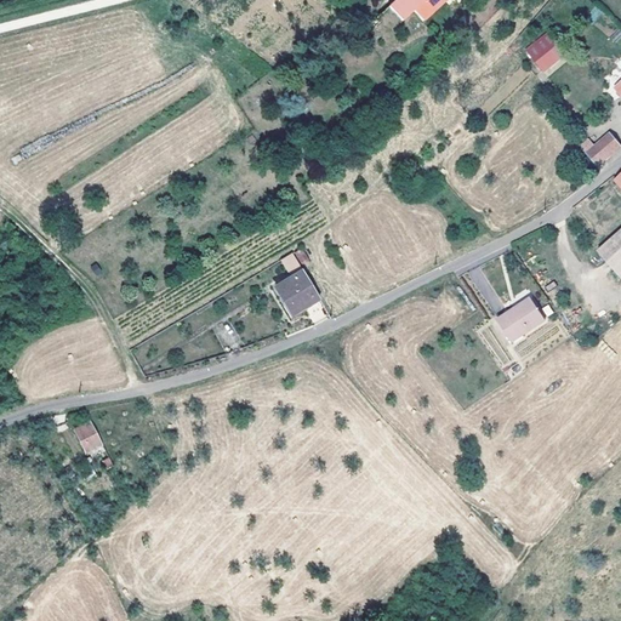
[(396,0),(389,6),(402,21),(414,10),(422,21),(444,0),(396,0)]
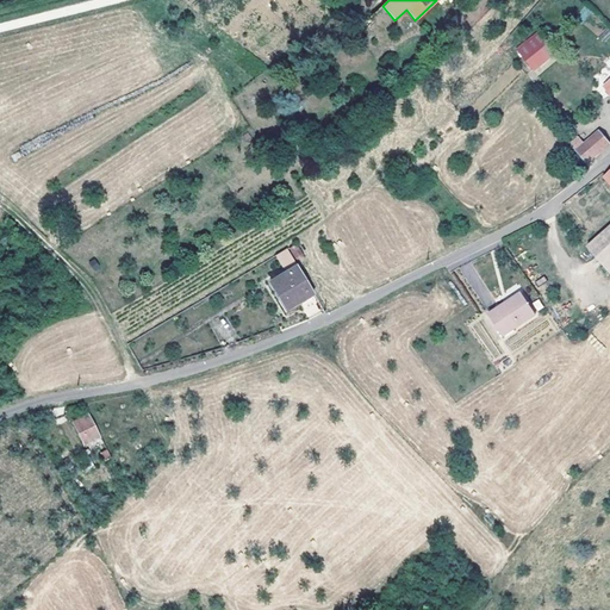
[(537,29),(516,48),(533,67),(554,48),(537,29)]
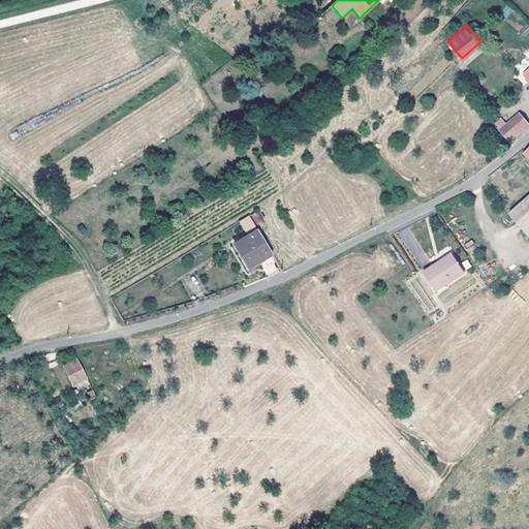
[(524,85),(517,79),(506,87),(514,94),(521,88),(524,85)]
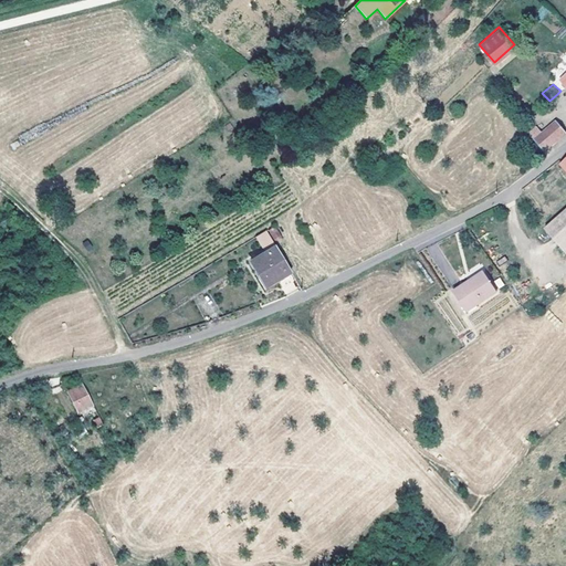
[(565,133),(565,132),(556,122),(534,140),(544,152),(565,133)]
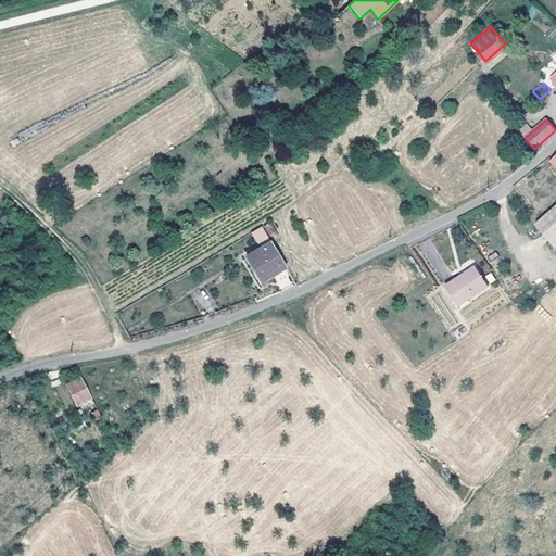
[(555,156),(552,161),(555,165),(555,205),(540,220),(555,242),(555,156)]
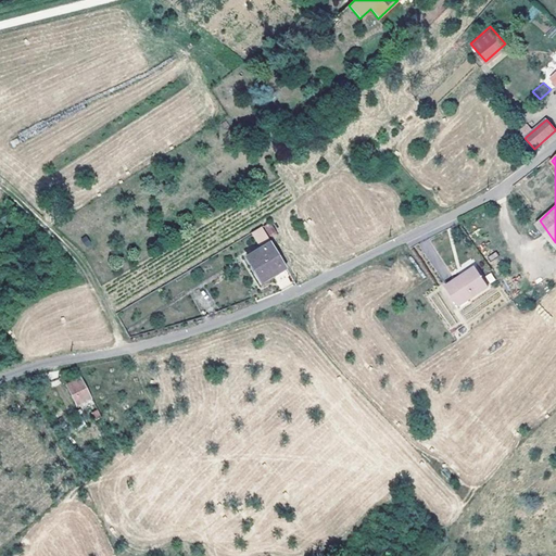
[(555,242),(540,220),(535,225),(555,248),(555,242)]
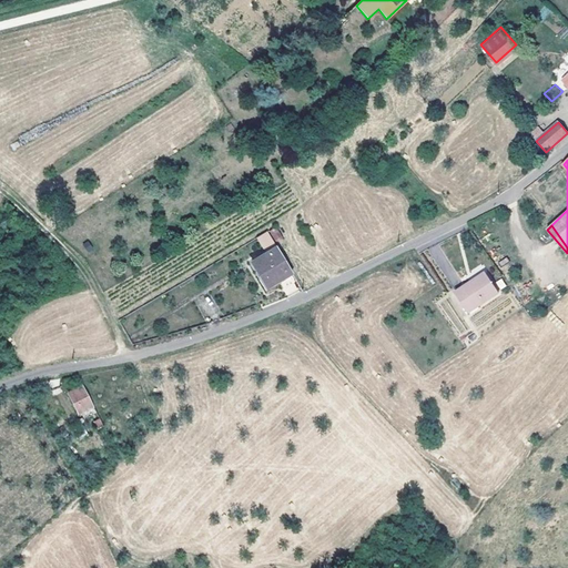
[(276,226),(270,231),(276,243),(284,237),(276,226)]
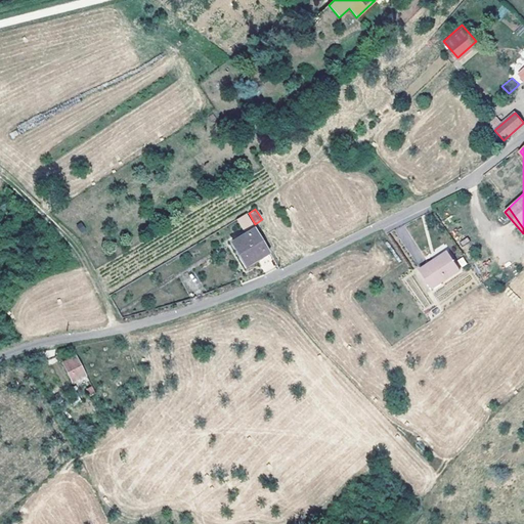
[(237,219),(247,233),(232,243),(247,265),(269,252),(256,228),(247,213),(237,219)]
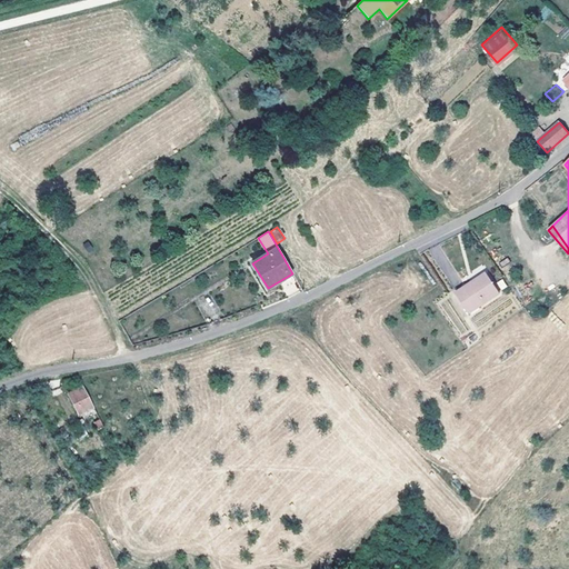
[(499,293),(486,273),(456,295),(469,315),(499,293)]
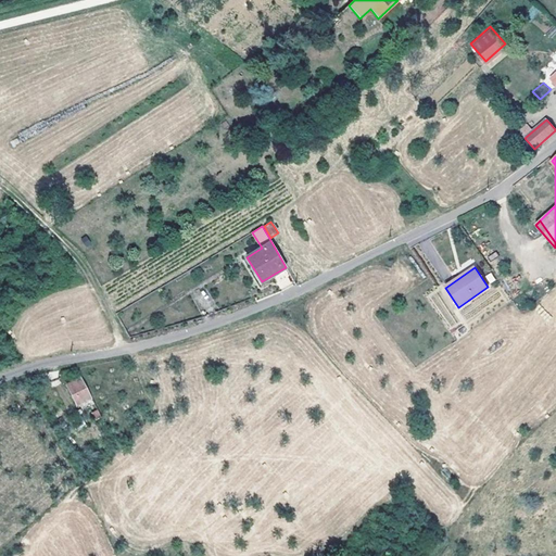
[(491,273),(485,277),(490,283),(495,280),(491,273)]
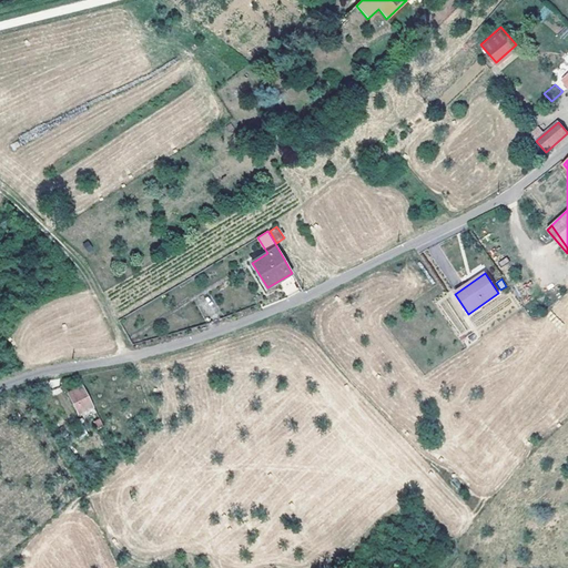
[(83,386),(68,394),(78,413),(93,406),(83,386)]
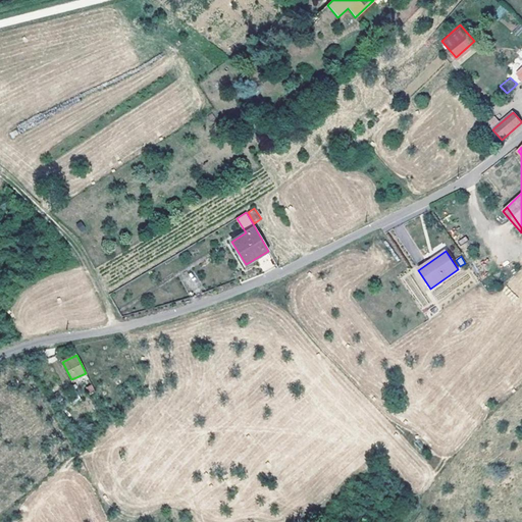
[(91,384),(86,387),(90,395),(95,392),(91,384)]
